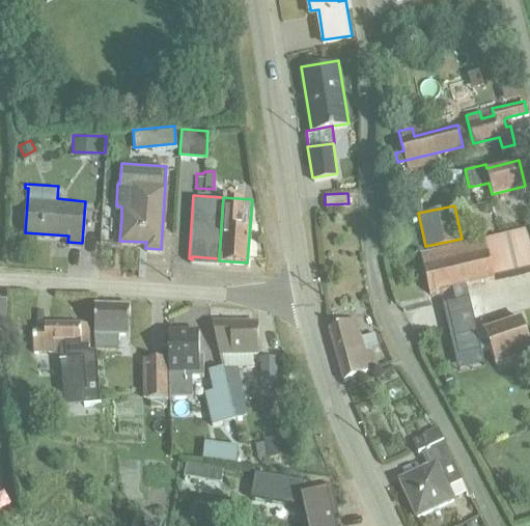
[(484,238),(420,252),(429,292),(494,277),(484,238)]
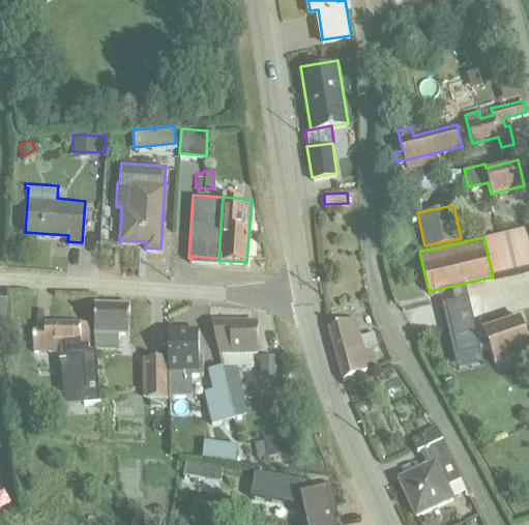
[(128,301),(94,300),(96,342),(96,346),(117,347),(117,332),(127,332),(128,301)]
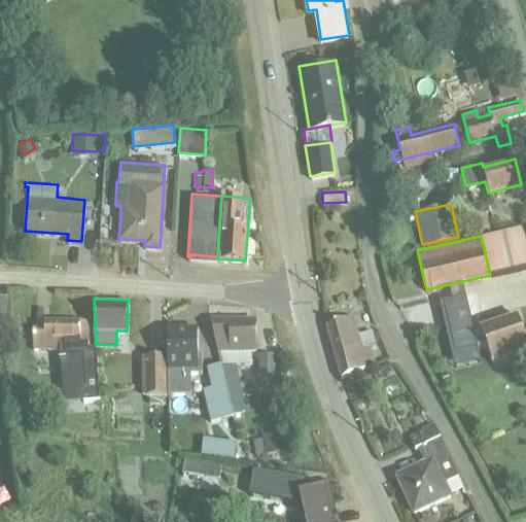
[(480,326),(491,360),(525,348),(525,342),(517,314),(480,326)]
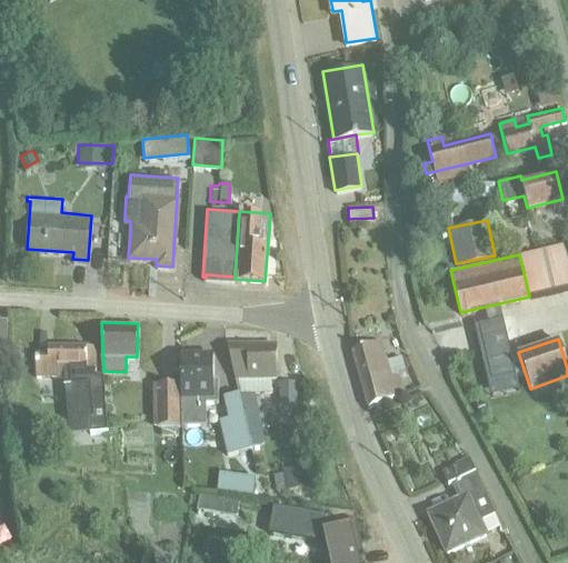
[(381,340),(352,348),(368,405),(407,394),(399,371),(391,373),(386,358),(381,340)]
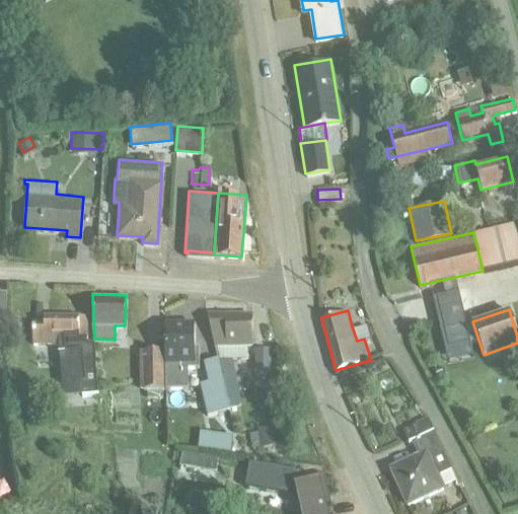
[(44,319),(31,319),(31,341),(58,341),(63,393),(96,390),(94,339),(94,335),(86,335),(86,313),(44,313),(44,319)]
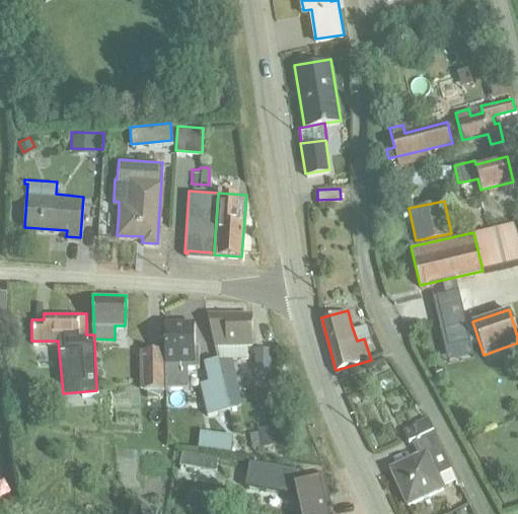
[(251,313),(207,313),(217,355),(228,404),(239,401),(234,373),(235,372),(232,356),(247,356),(246,342),(251,342),(251,313)]
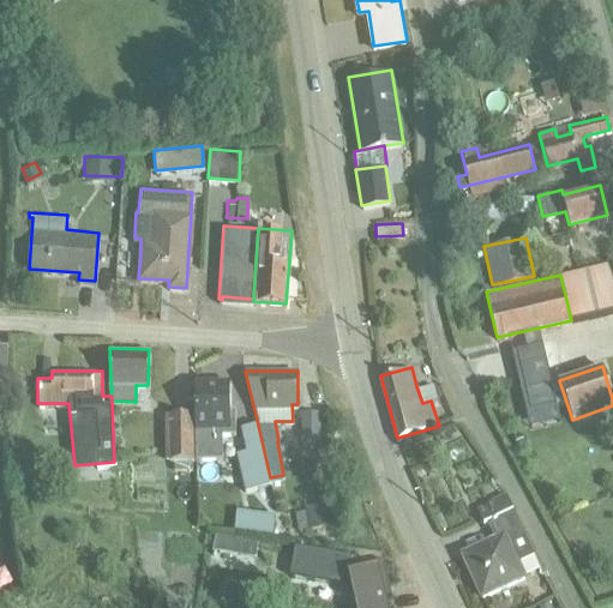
[(229,380),(194,380),(194,411),(194,453),(222,455),(222,431),(235,431),(235,408),(230,408),(229,380)]
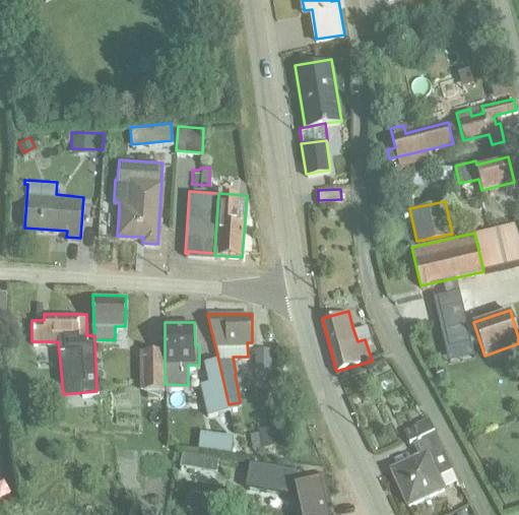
[(366,323),(352,327),(358,341),(365,339),(370,337),(366,323)]
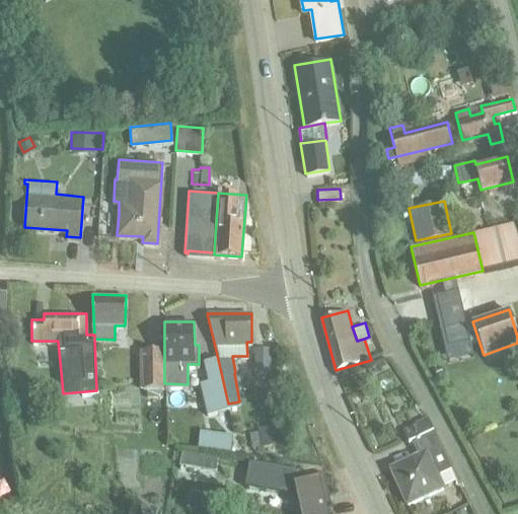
[(269,348),(254,347),(254,367),(269,368),(269,348)]
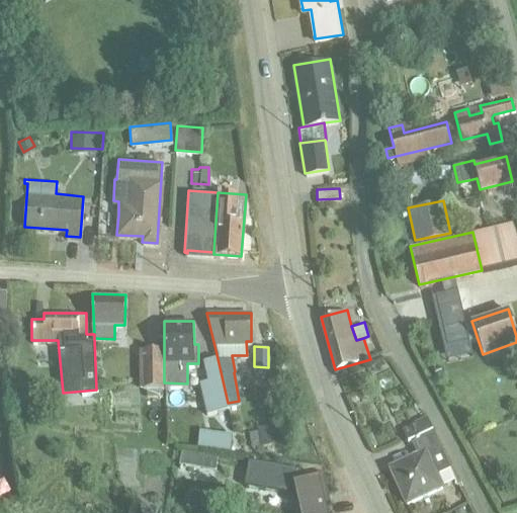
[(164,347),(139,347),(139,387),(146,386),(146,394),(162,394),(162,386),(164,386),(164,382),(164,347)]
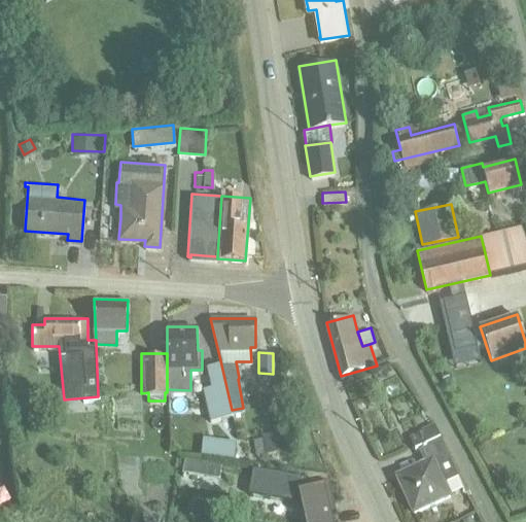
[(211,384),(202,387),(210,418),(233,413),(232,410),(220,360),(206,366),(211,384)]
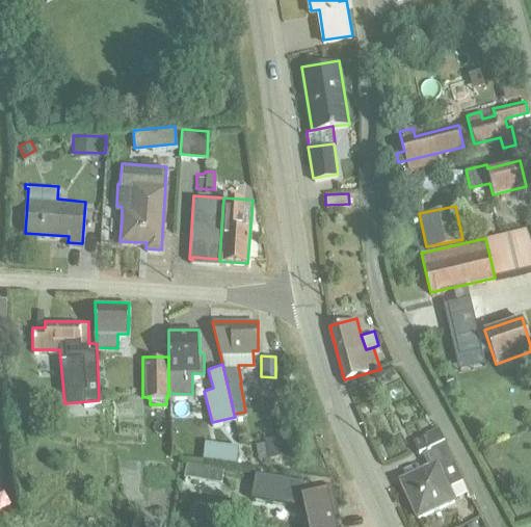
[(156,417),(155,436),(166,437),(167,418),(156,417)]
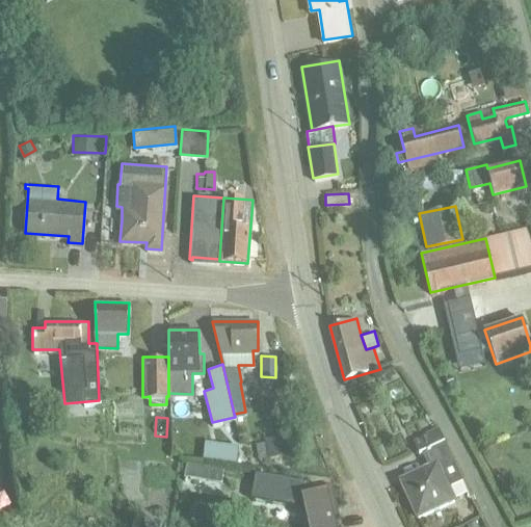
[(418,437),(412,440),(419,452),(422,451),(428,467),(451,456),(436,426),(426,430),(427,433),(419,438),(418,437)]
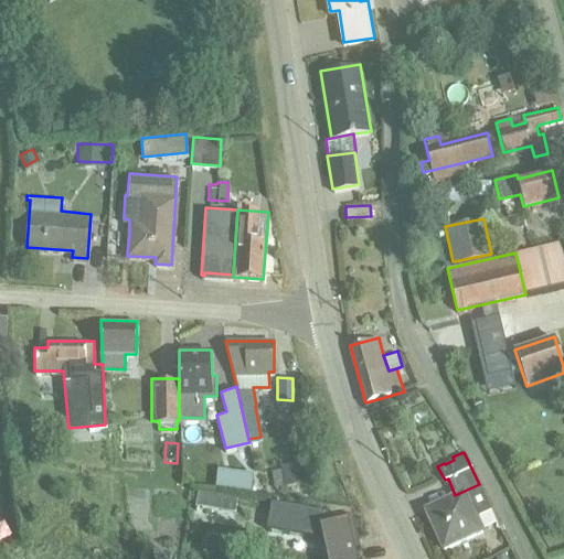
[(304,458),(280,461),(284,481),(307,479),(304,458)]
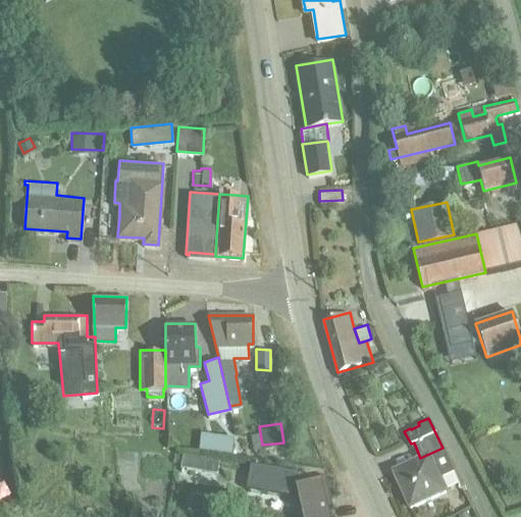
[(200,429),(198,447),(230,451),(232,434),(200,429)]
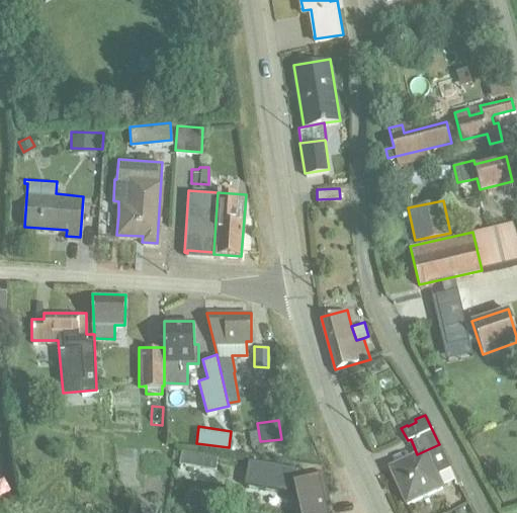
[(417,454),(390,466),(395,479),(394,479),(398,488),(399,488),(406,502),(443,485),(442,484),(438,473),(450,467),(450,466),(439,444),(417,454)]
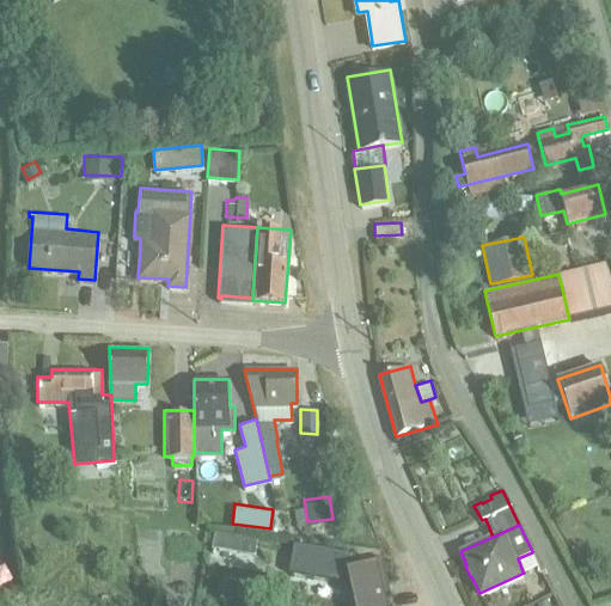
[(293,543),(288,571),(349,583),(354,605),(385,605),(383,593),(389,591),(382,557),(353,563),(354,552),(293,543)]
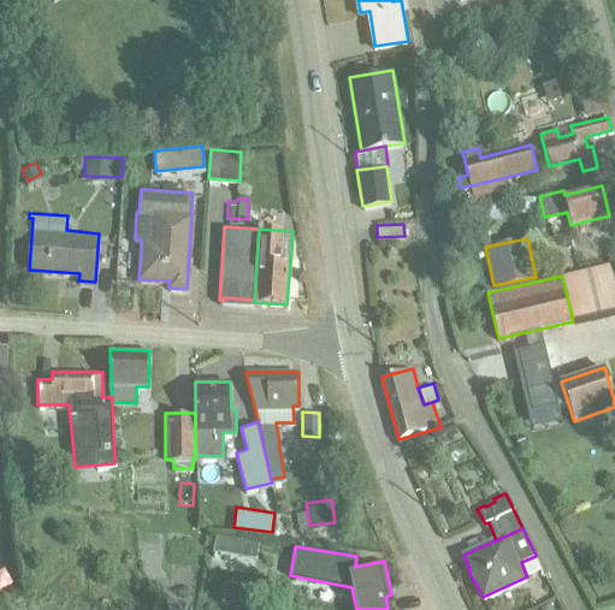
[(536,556),(521,562),(526,575),(542,568),(536,556)]
